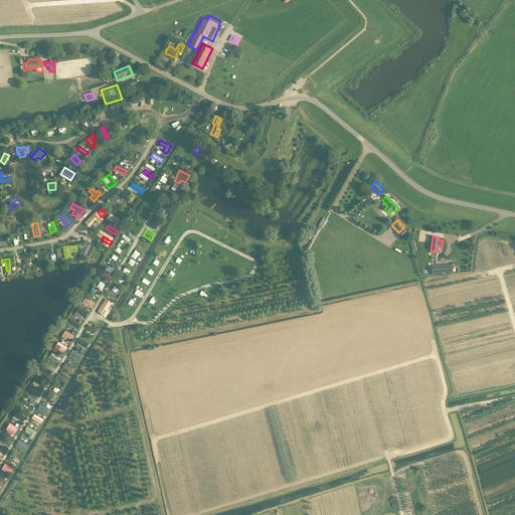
[(434,274),(437,274),(453,272),(453,265),(436,266),(433,266),(434,274)]
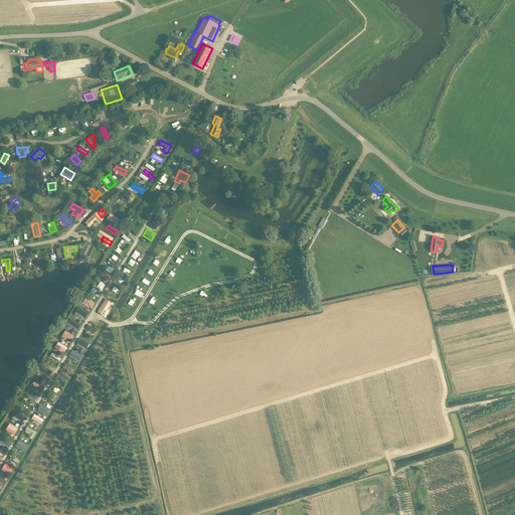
[(106,279),(104,282),(108,283),(112,275),(103,271),(100,276),(106,279)]
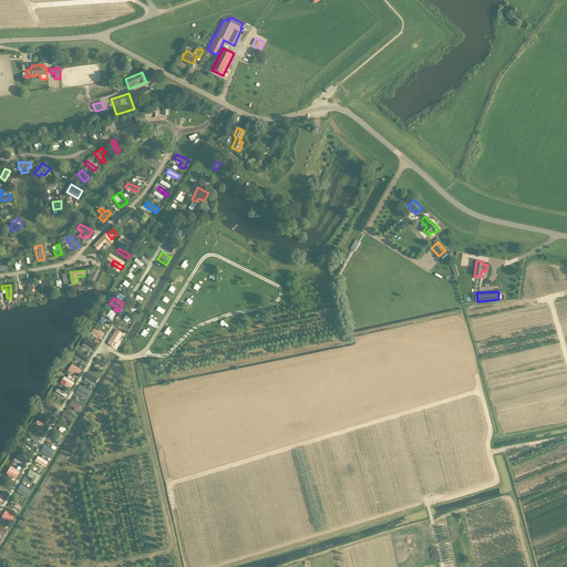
[(129,319),(123,329),(126,331),(132,321),(129,319)]
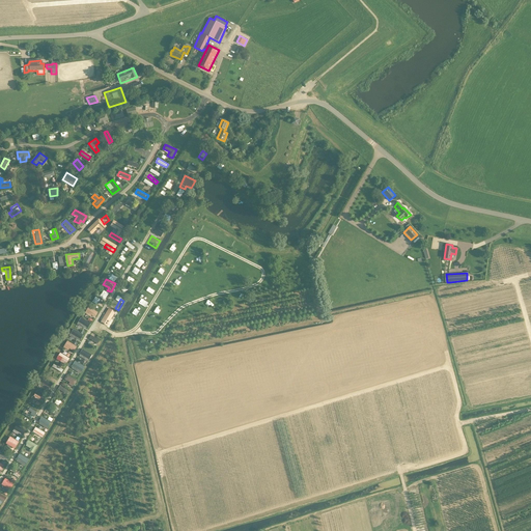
[(90,315),(95,316),(98,311),(87,307),(85,313),(90,315)]
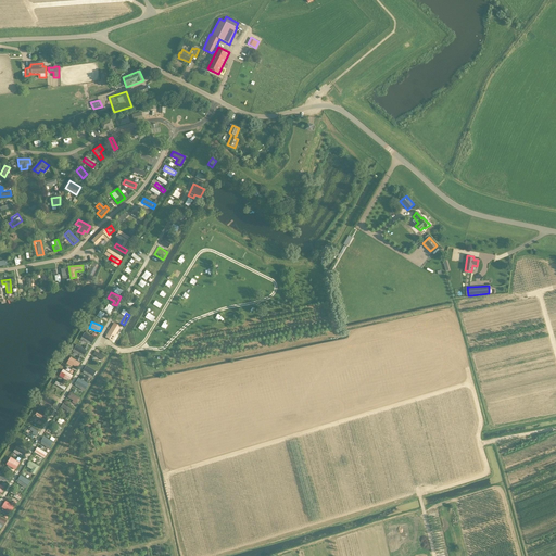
[(104,337),(112,341),(121,326),(114,321),(104,337)]
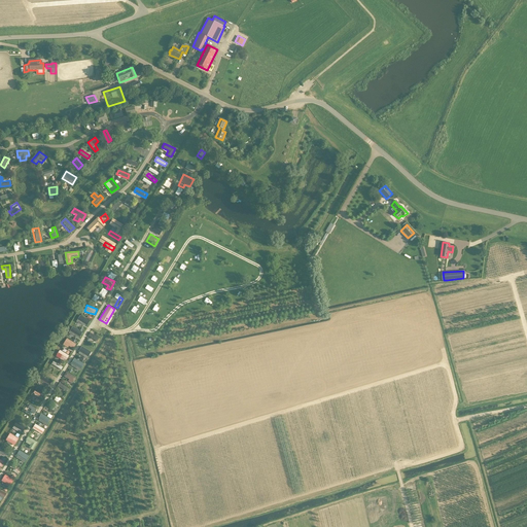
[(100,338),(92,330),(86,336),(94,343),(100,338)]
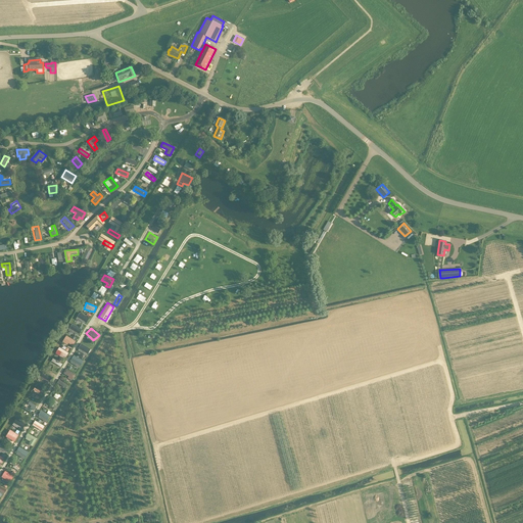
[(72,347),(76,341),(66,335),(62,341),(72,347)]
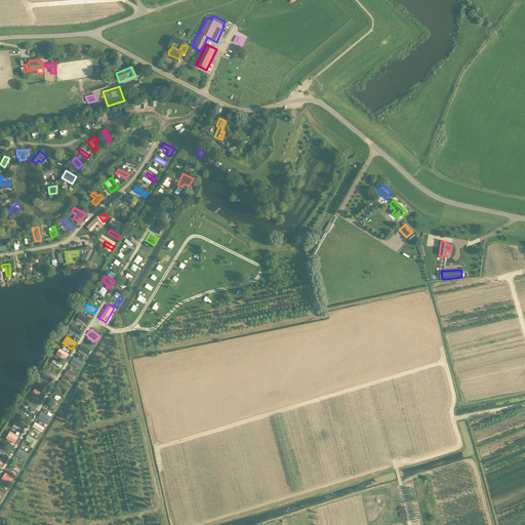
[(77,352),(86,357),(90,351),(81,345),(77,352)]
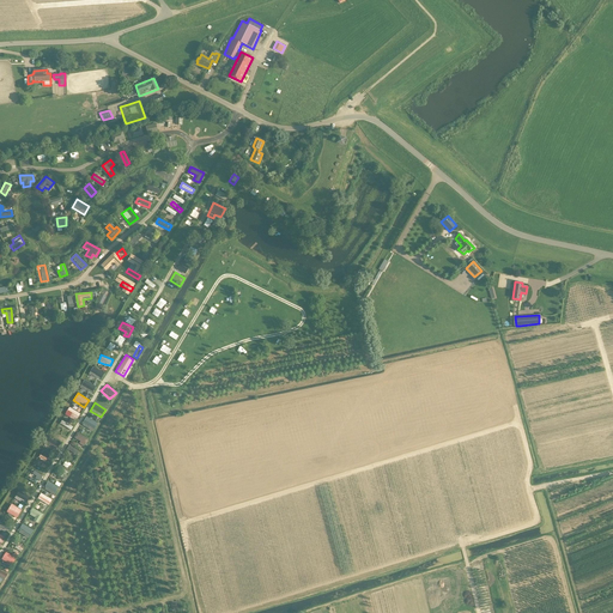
[(77,420),(80,413),(70,407),(65,413),(77,420)]
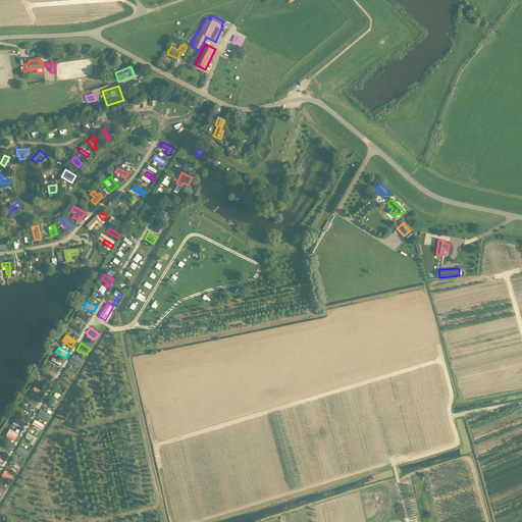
[(80,366),(83,360),(73,355),(69,361),(80,366)]
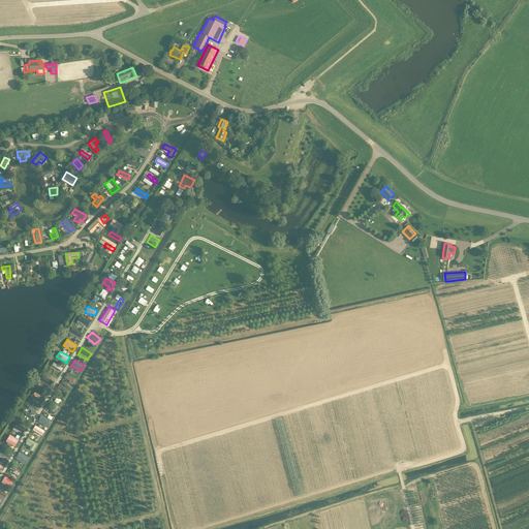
[(72,384),(76,379),(67,373),(64,377),(69,381),(68,382),(72,384)]
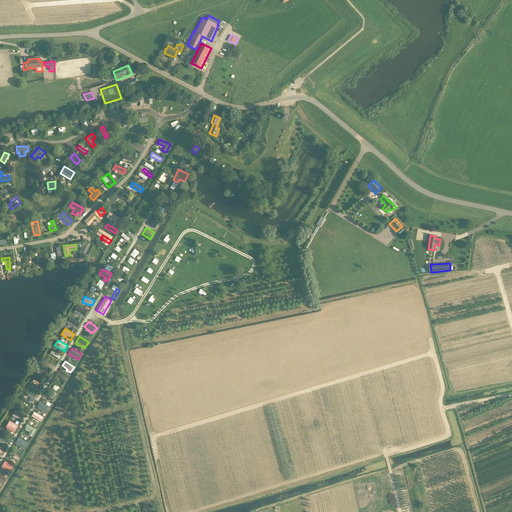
[(65,380),(67,376),(57,372),(56,376),(65,380)]
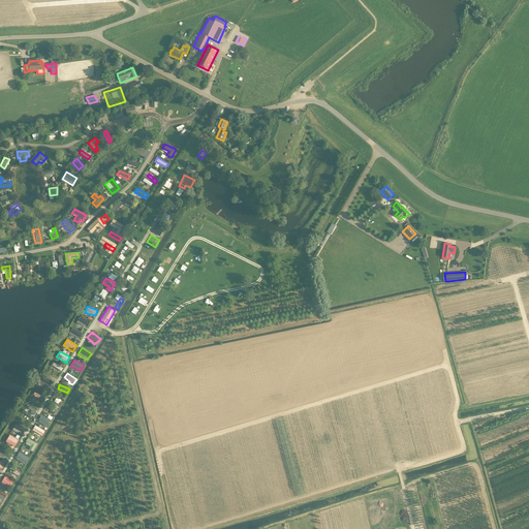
[(37,389),(33,395),(39,399),(43,392),(37,389)]
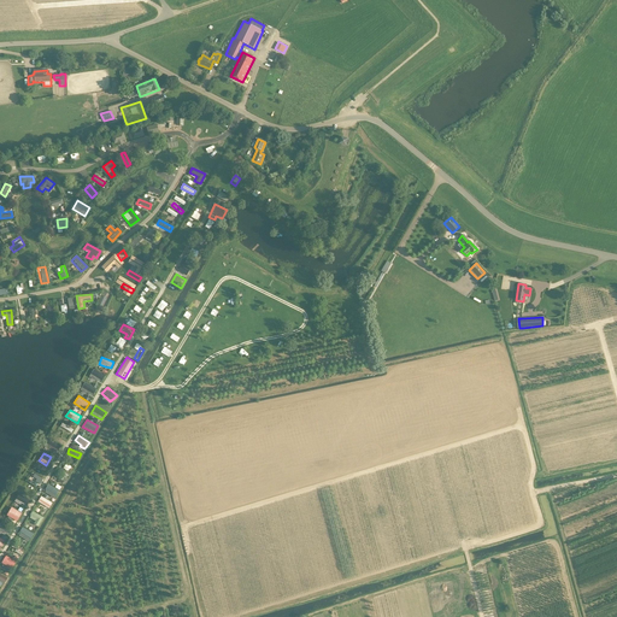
[(31,480),(42,483),(43,477),(33,474),(31,480)]
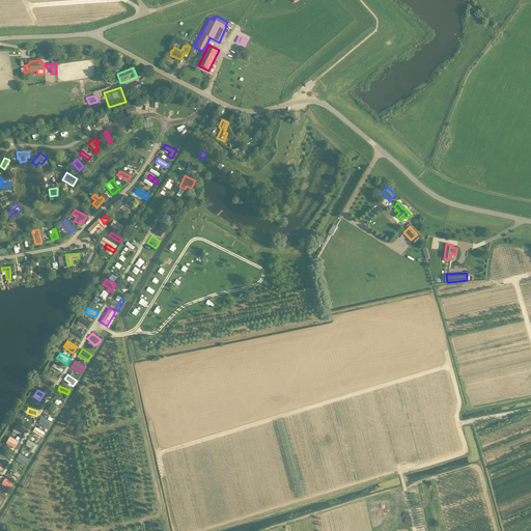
[(47,428),(53,419),(49,416),(47,419),(42,416),(37,423),(47,428)]
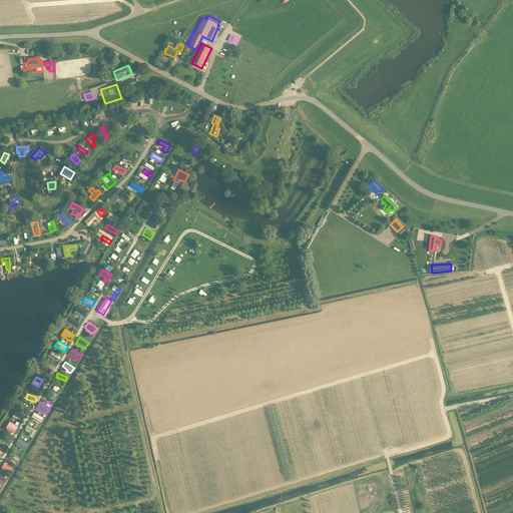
[(41,423),(44,418),(34,412),(31,417),(41,423)]
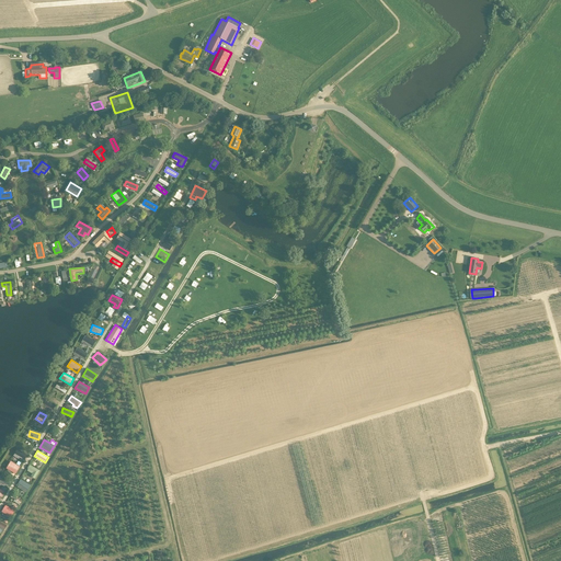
[(15,473),(20,466),(10,460),(6,468),(15,473)]
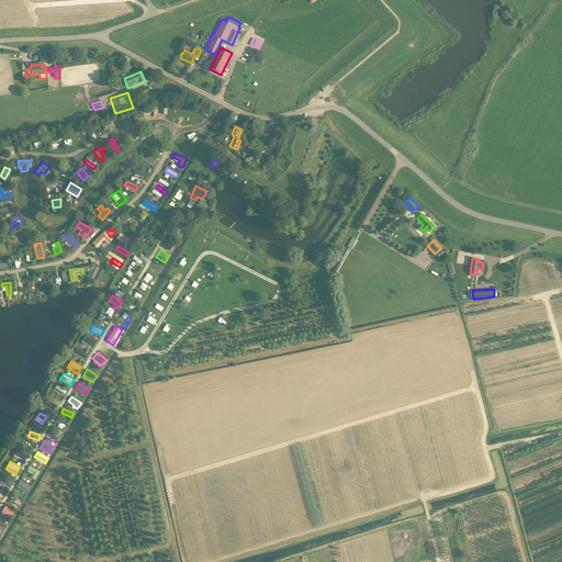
[(35,480),(40,470),(30,465),(26,471),(32,474),(31,476),(35,480)]
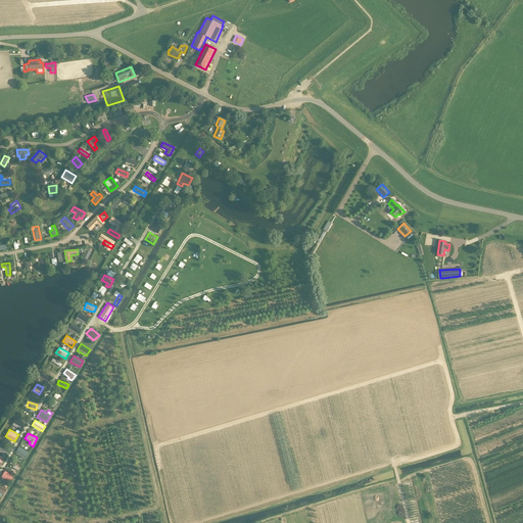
[(0,449),(8,454),(10,447),(0,443),(0,449)]
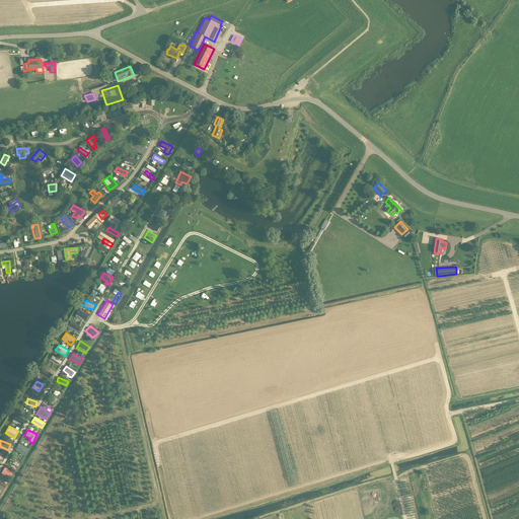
[(19,443),(15,450),(24,455),(28,449),(19,443)]
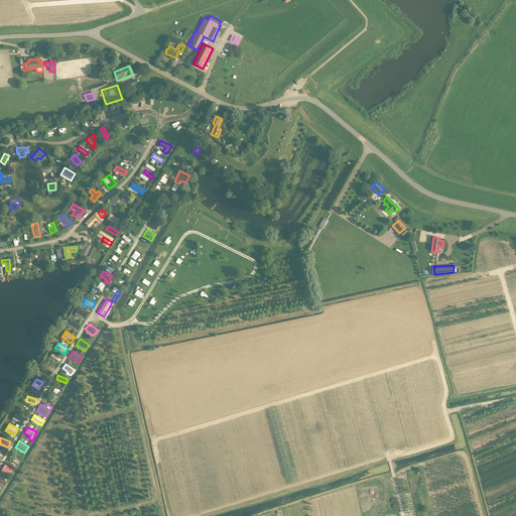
[(4,465),(1,472),(10,476),(13,469),(4,465)]
